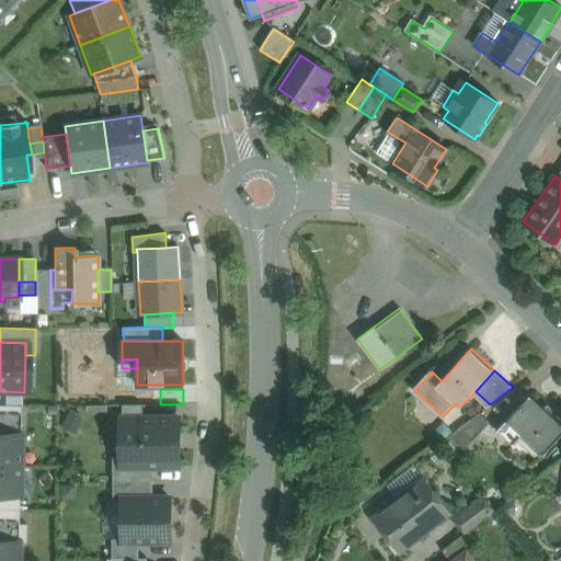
[(560,436),(560,424),(530,396),(500,430),(515,444),(525,433),(546,451),(544,455),(544,456),(560,436)]
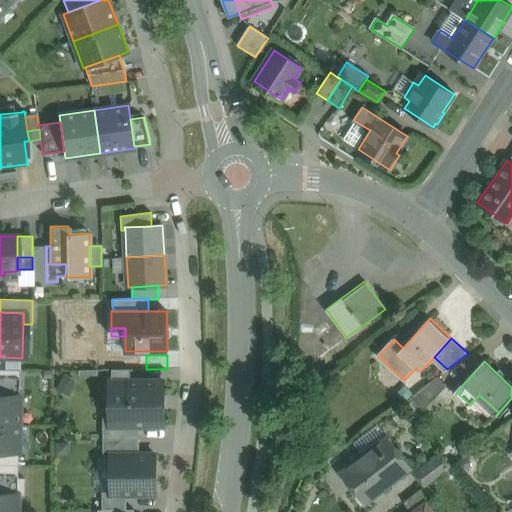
[(19,370),(0,369),(0,395),(18,396),(19,370)]
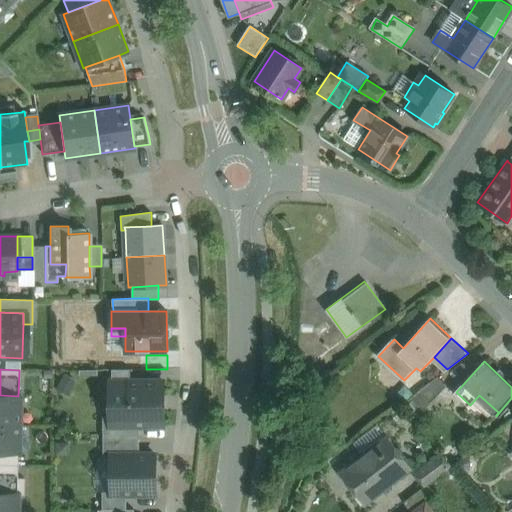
[(130,369),(112,369),(112,381),(130,381),(130,369)]
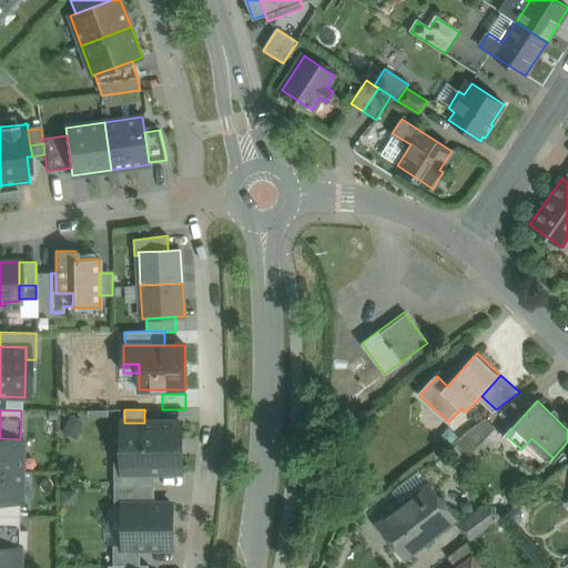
[(485,418),(464,435),(480,447),(498,428),(485,418)]
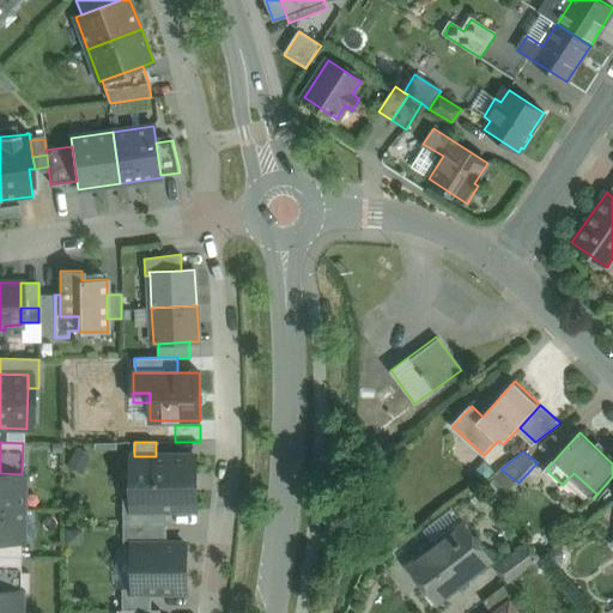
[(156,456),(134,456),(134,497),(134,510),(167,510),(196,510),(195,456),(156,456)]
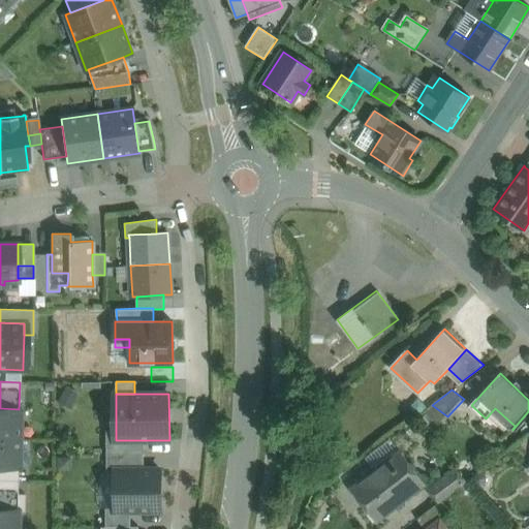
[(0,408),(0,439),(19,440),(19,409),(0,408)]
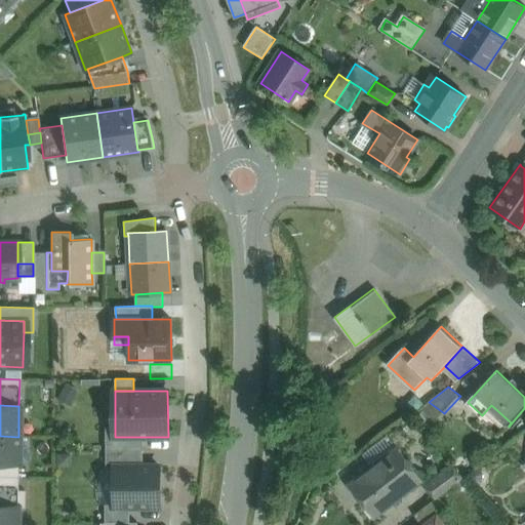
[(143,437),(115,437),(115,426),(106,426),(106,450),(143,450),(143,437)]
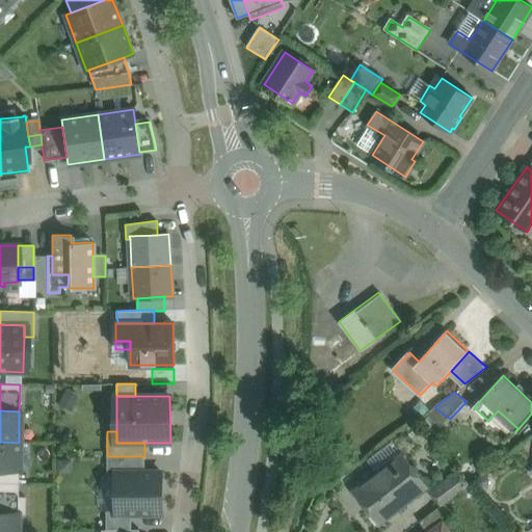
[(19,443),(0,442),(0,469),(18,470),(19,443)]
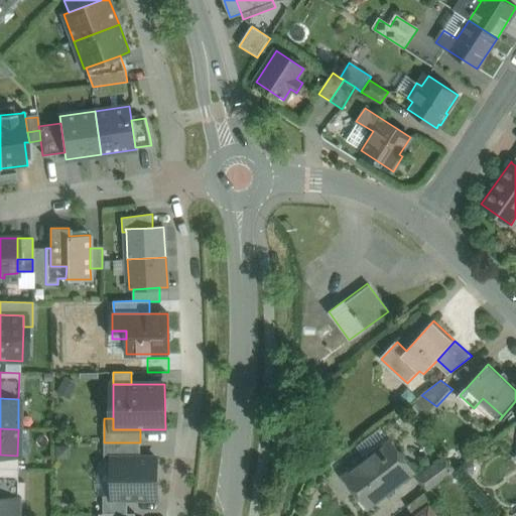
[(415,472),(389,438),(342,475),(357,495),(362,491),(373,505),(415,472)]
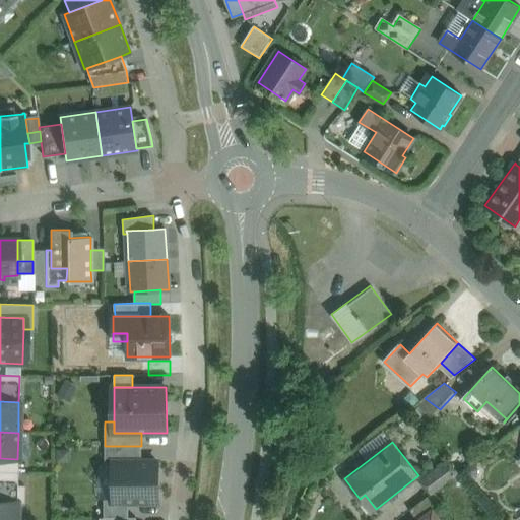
[(141,446),(105,446),(105,464),(113,464),(113,461),(141,461),(141,446)]
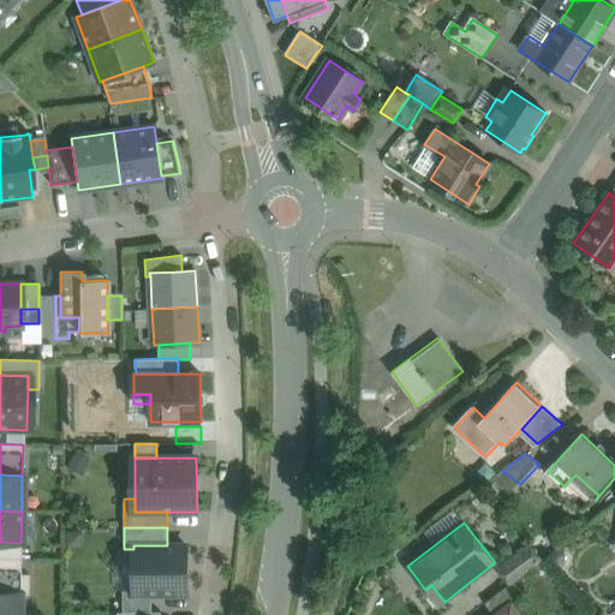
[(21,543),(0,542),(0,557),(21,559),(21,543)]
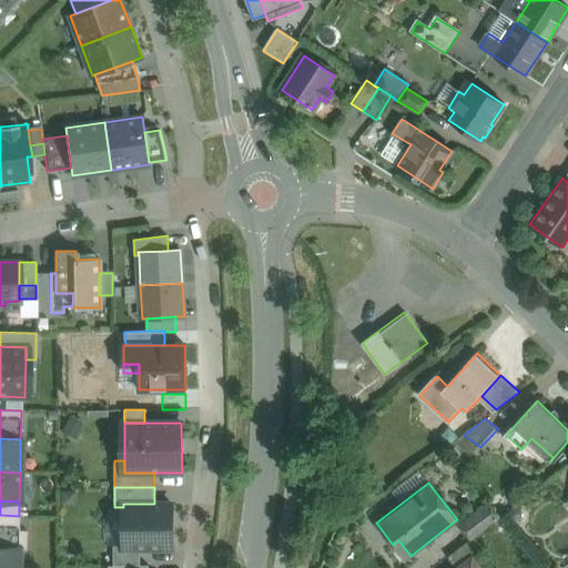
[(488,503),(459,524),(472,539),(474,537),(500,517),(488,503)]
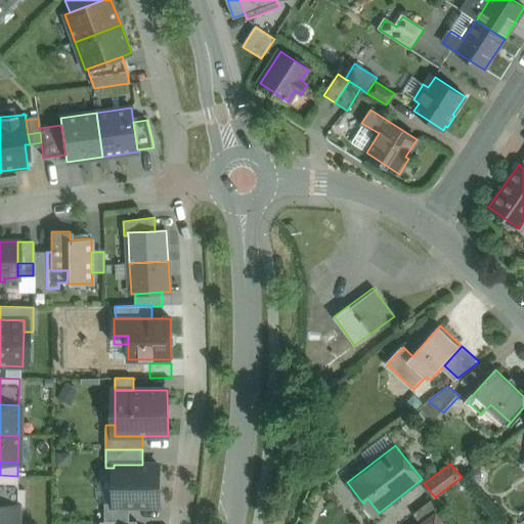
[(142,465),(114,465),(114,468),(114,503),(114,506),(129,506),(159,506),(159,465),(142,465)]
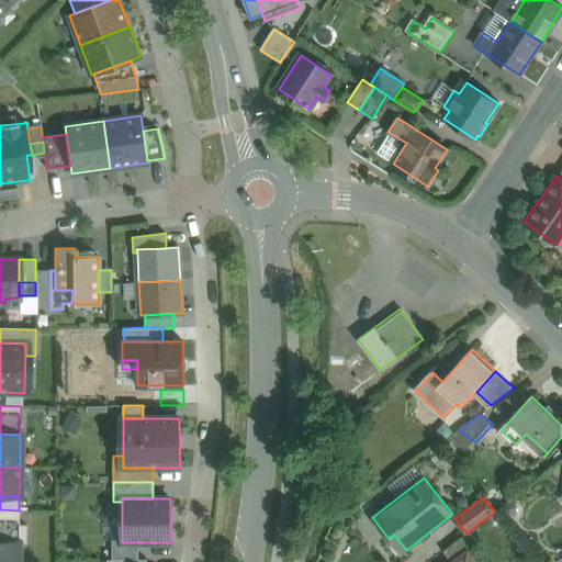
[(19,510),(0,509),(0,541),(18,542),(18,543),(25,543),(26,525),(19,525),(19,510)]
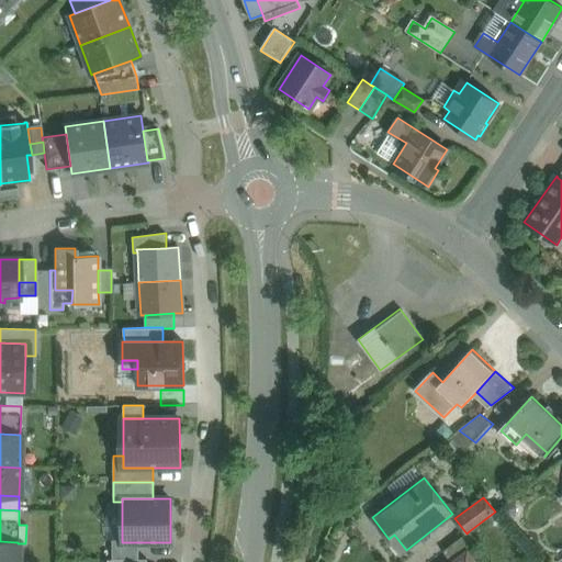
[(467,534),(442,551),(451,561),(465,550),(467,552),(478,543),(469,531),(467,534)]
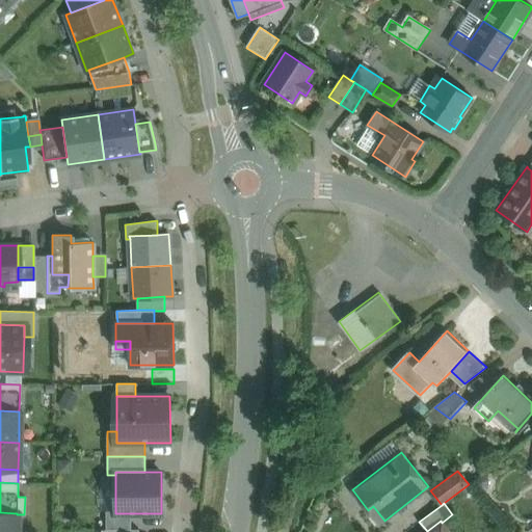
[(131,513),(115,513),(115,510),(106,510),(107,529),(132,529),(131,513)]
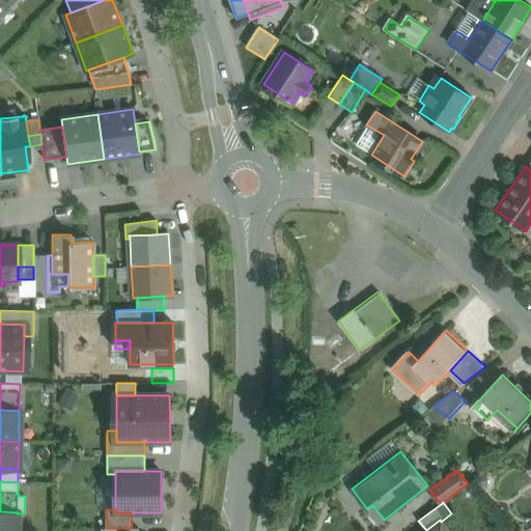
[(0,511),(0,530),(16,530),(17,513),(17,512),(0,511)]
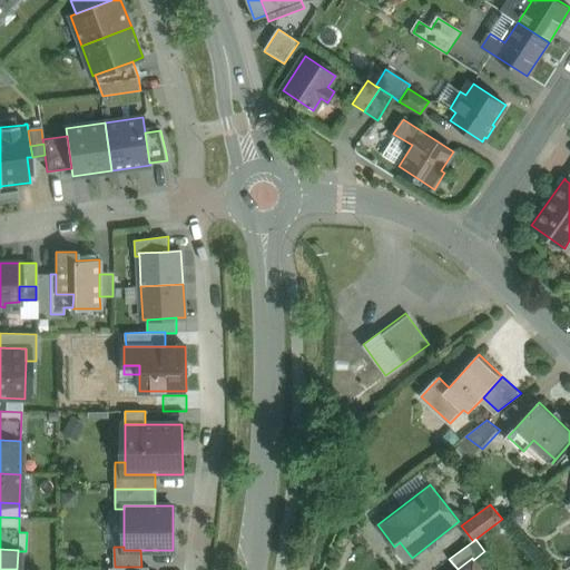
[(458,569),(457,569),(481,569),(473,560),(472,558),(458,569)]
